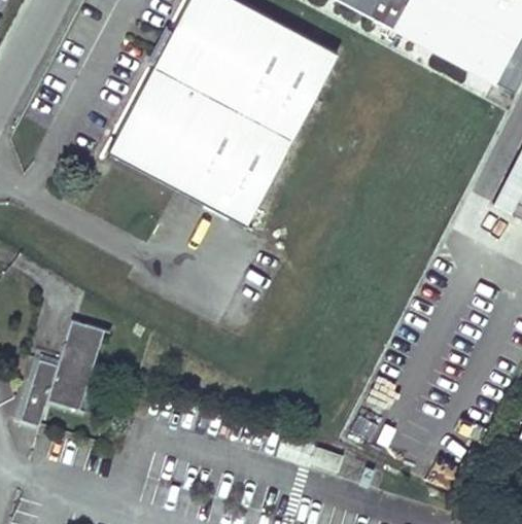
[(238,0),(190,0),(109,152),(248,226),(339,55),(238,0)]
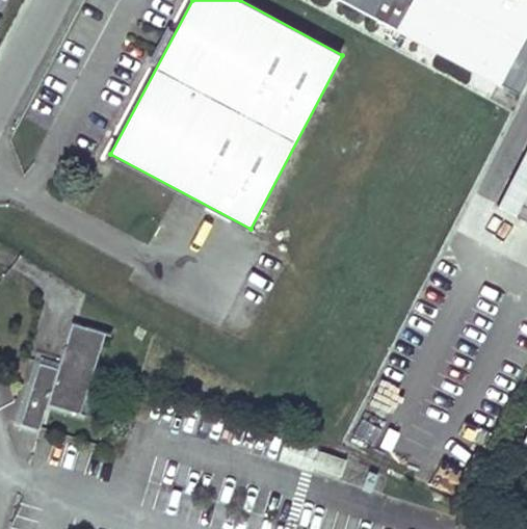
[(526,0),(345,0),(501,83),(526,35),(526,0)]
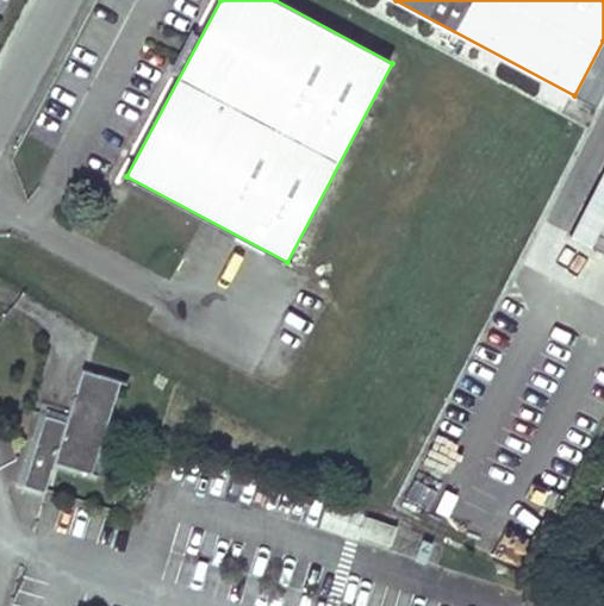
[(120,383),(83,372),(67,423),(45,417),(24,486),(45,492),(55,463),(92,474),(120,383)]
